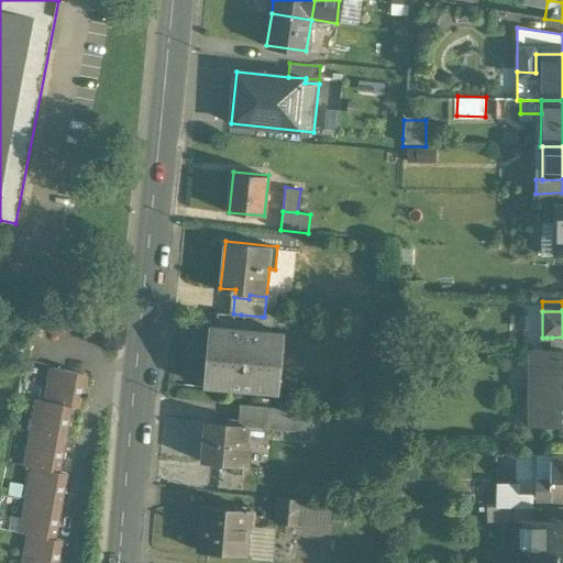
[(262,317),(241,315),(240,329),(261,330),(262,317)]
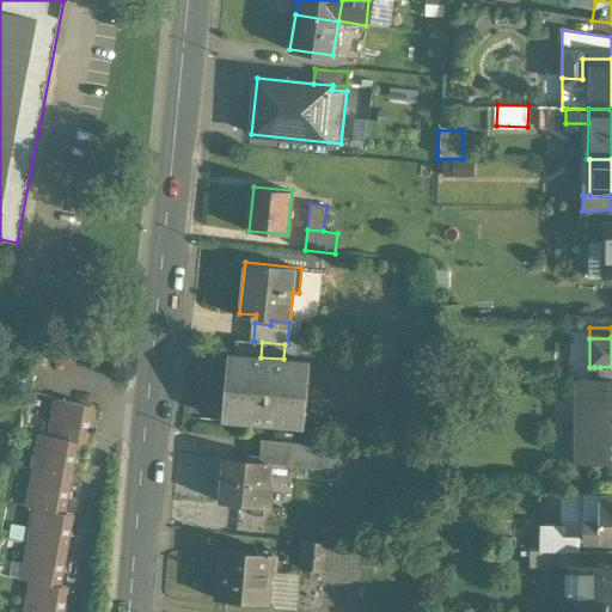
[(261,357),(237,354),(230,420),(294,427),(300,361),(283,359),(261,357)]
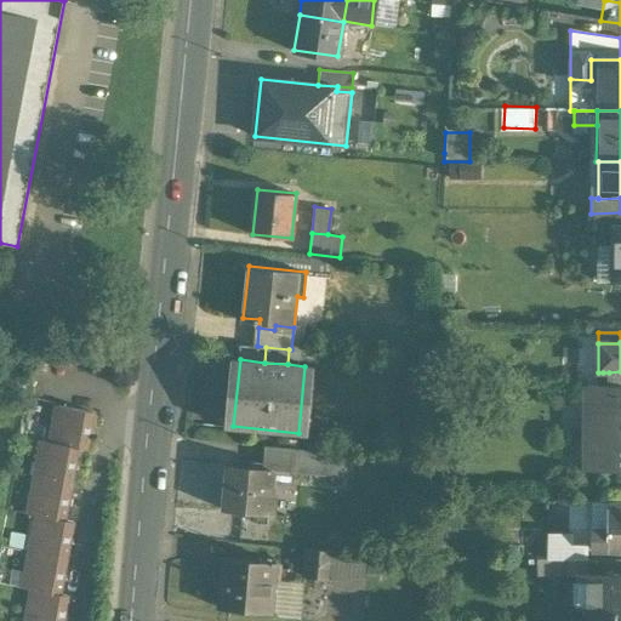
[(620,371),(609,372),(609,387),(620,387),(620,371)]
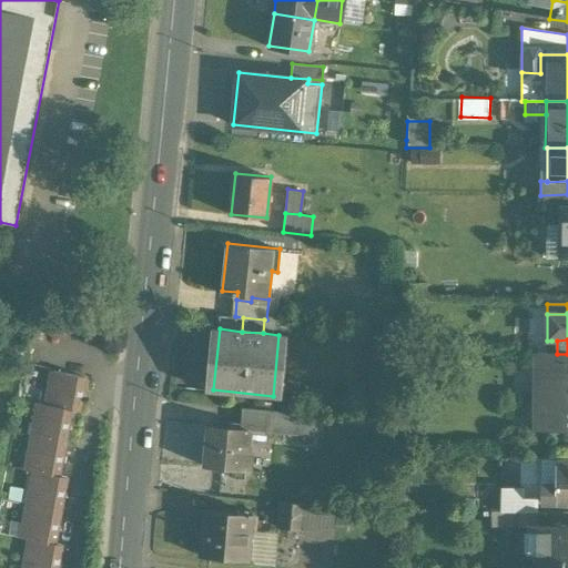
[(567,354),(557,354),(531,354),(531,432),(567,432),(567,354)]
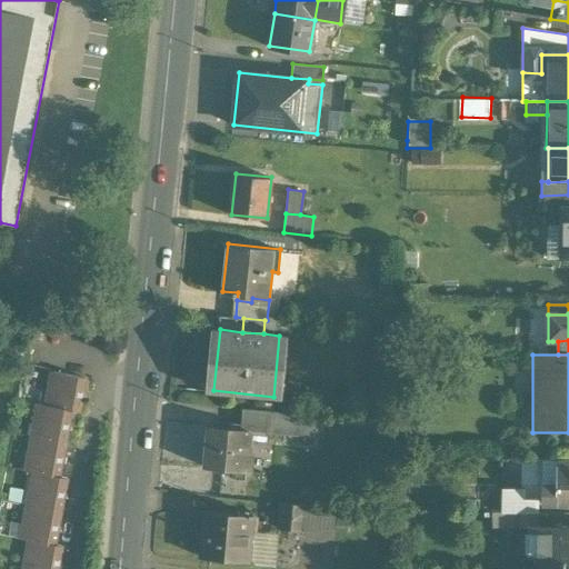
[(86,376),(52,370),(46,403),(38,401),(38,402),(71,409),(80,410),(86,376)]
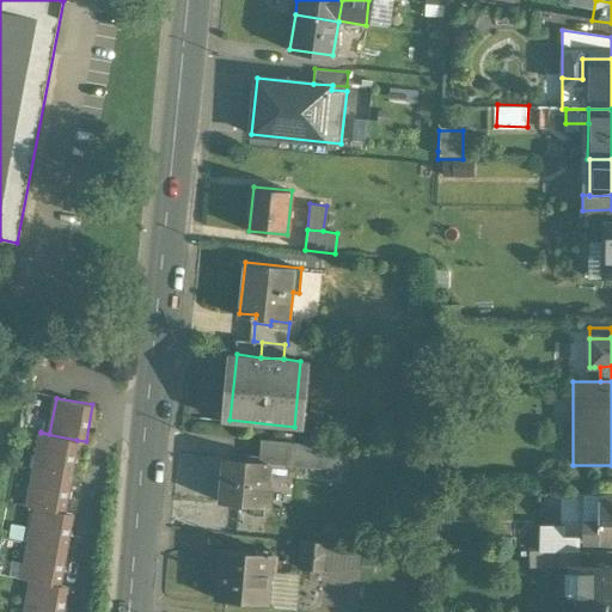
[(77,440),(41,433),(34,469),(71,475),(77,440)]
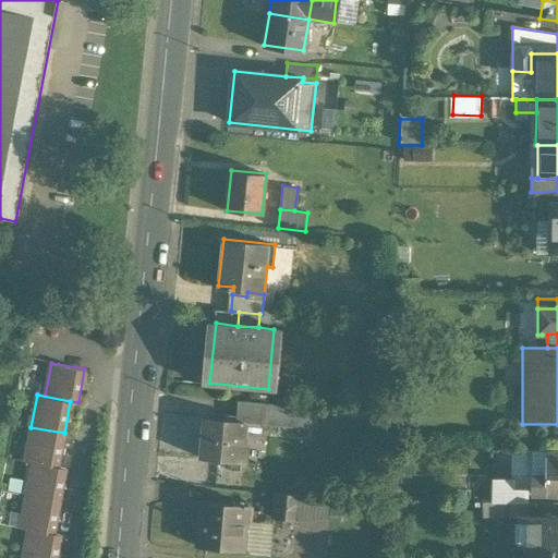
[(232,399),(231,417),(243,419),(263,421),(265,402),(232,399)]
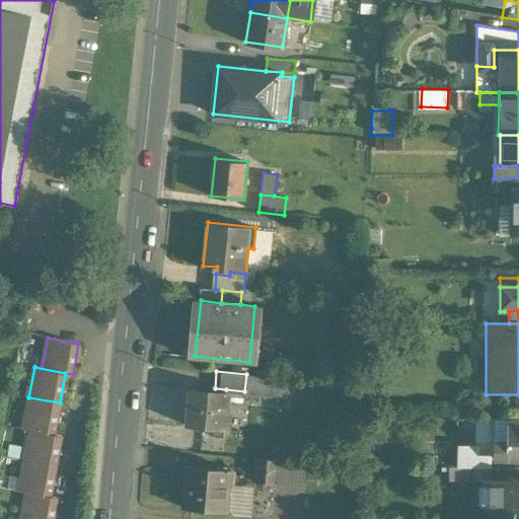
[(287,378),(246,374),(244,391),(285,395),(287,378)]
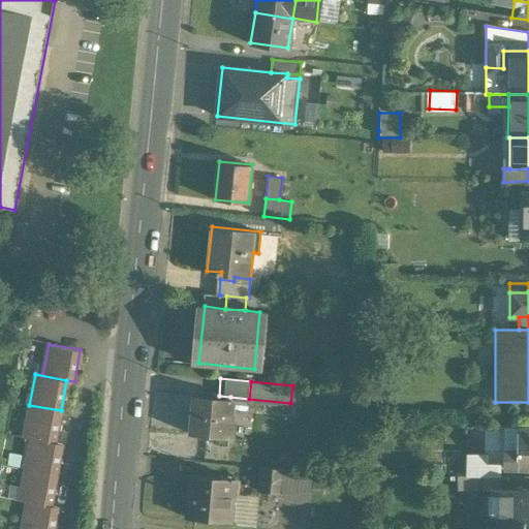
[(219,396),(194,394),(190,433),(230,437),(230,434),(222,433),(223,419),(227,421),(230,397),(219,396)]
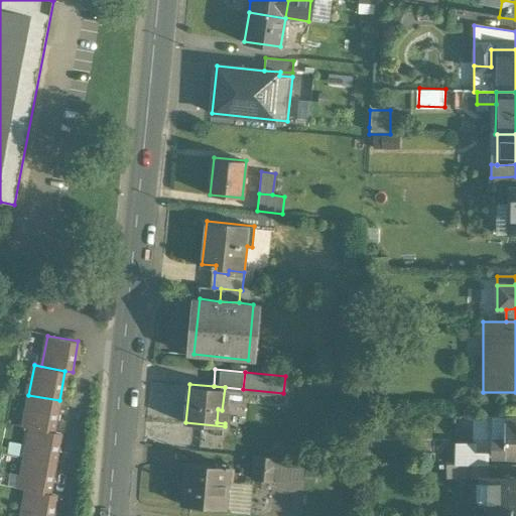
[(59,400),(28,395),(25,412),(32,413),(30,426),(53,430),(59,400)]
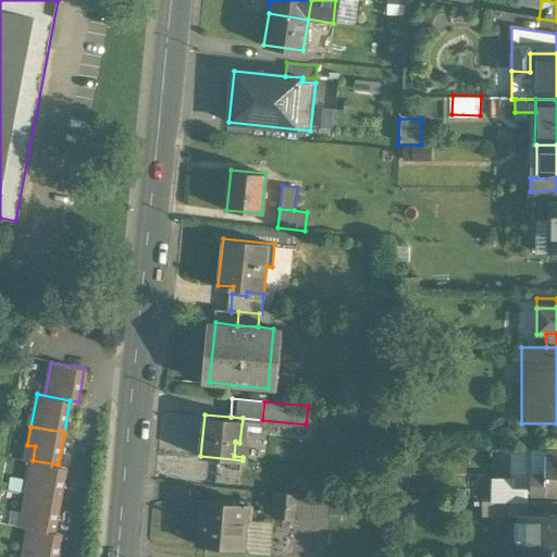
[(498,448),(497,473),(509,474),(510,448),(498,448)]
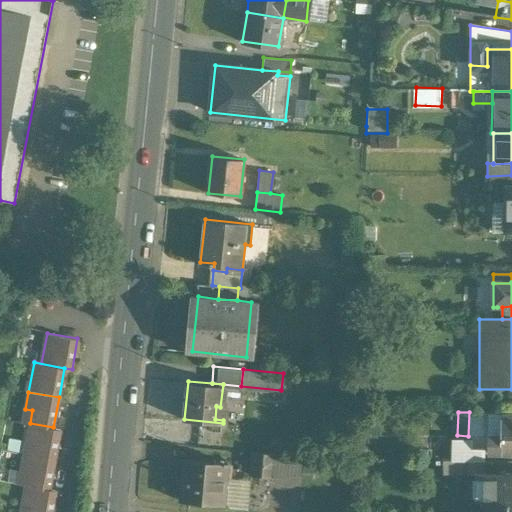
[(53,427),(30,423),(24,453),(55,458),(61,428),(53,427)]
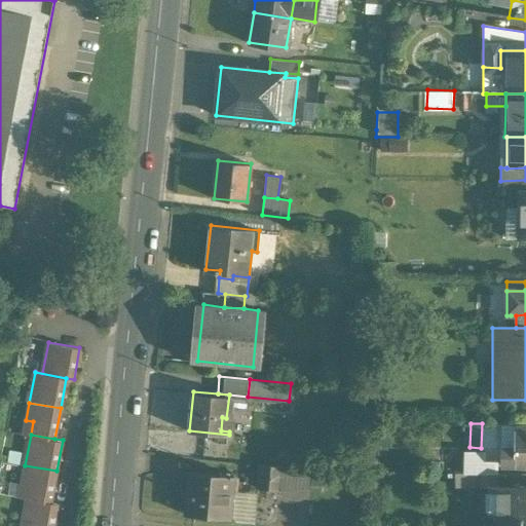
[(525,437),(515,437),(515,450),(502,450),(502,463),(514,463),(514,466),(525,466),(525,437)]
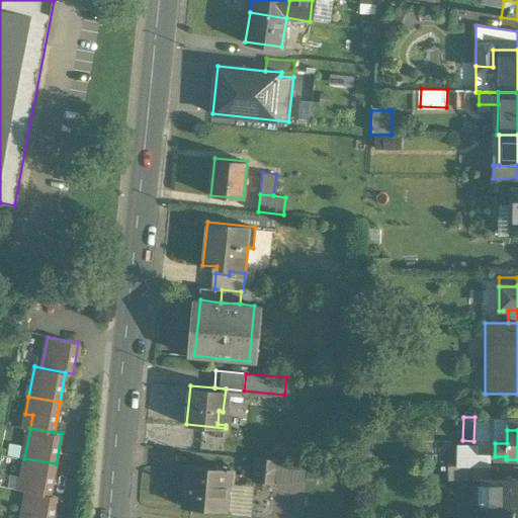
[(478,445),(458,445),(458,468),(490,468),(490,455),(478,455),(478,445)]
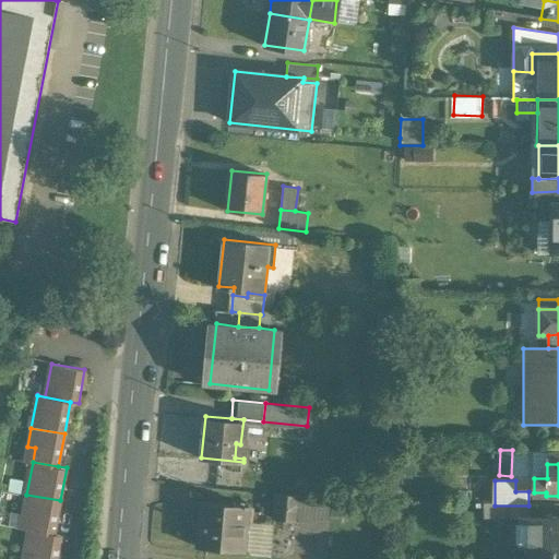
[(299,492),(276,490),(273,514),(297,516),(299,492)]
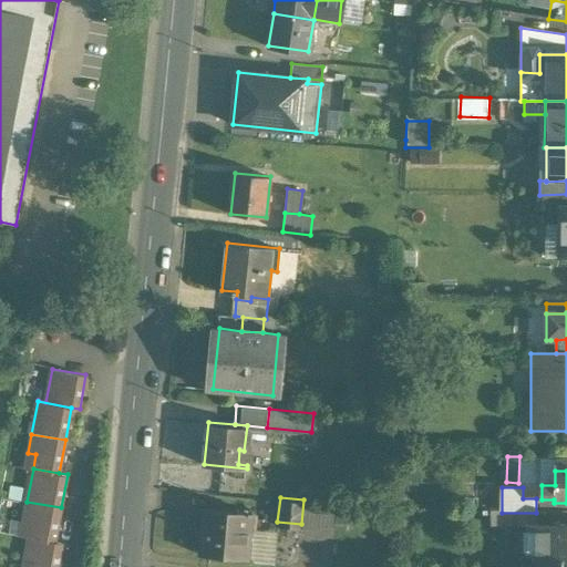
[(334,502),(303,500),(301,524),(332,527),(332,519),(334,502)]
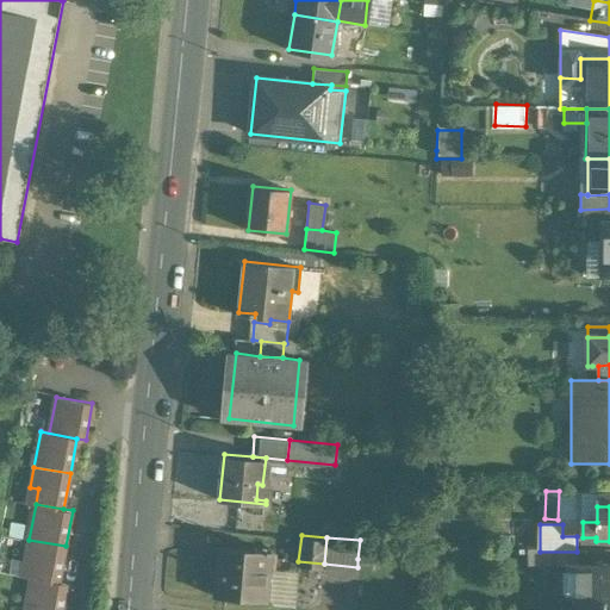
[(66,546),(29,540),(25,560),(33,562),(31,577),(58,582),(66,546)]
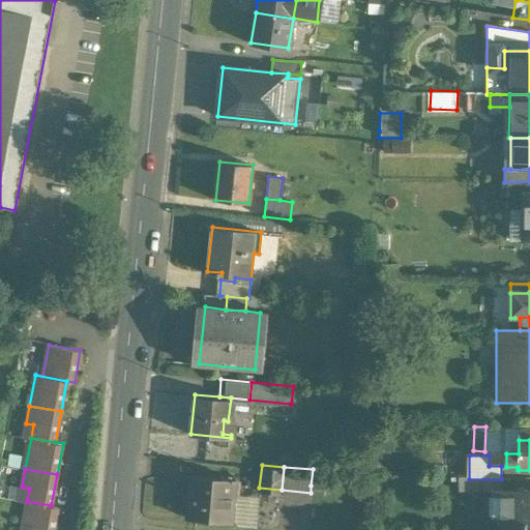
[(313,469),(311,486),(329,488),(330,471),(313,469)]
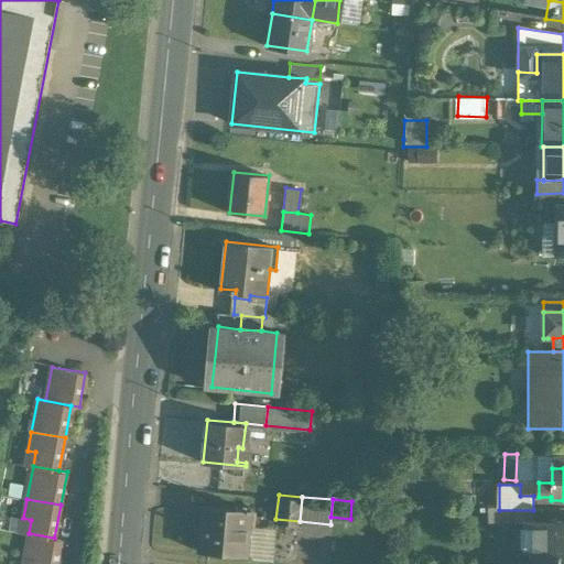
[(250,507),(202,502),(198,548),(247,552),(249,521),(250,507)]
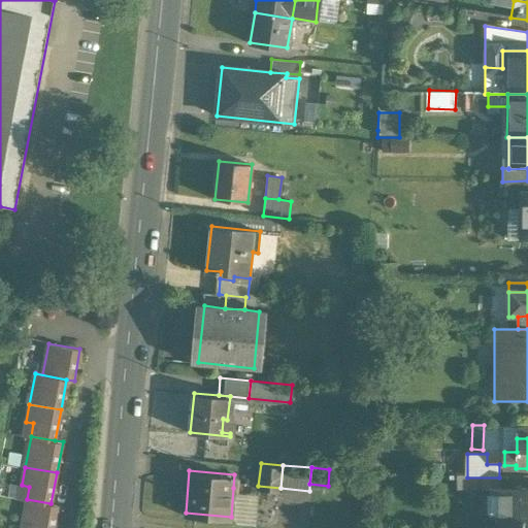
[(256,490),(233,488),(231,517),(254,520),(256,490)]
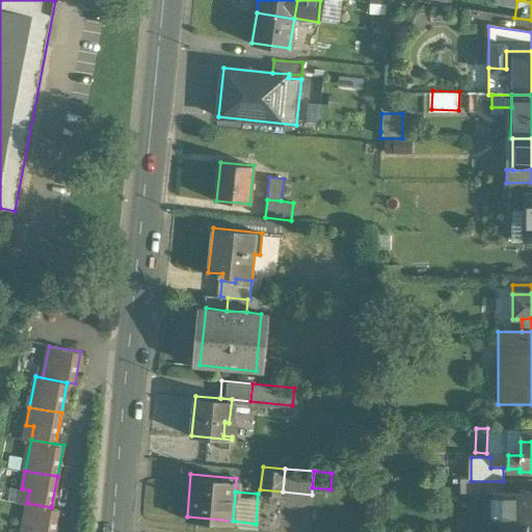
[(531,493),(502,493),(501,530),(531,530),(531,493)]
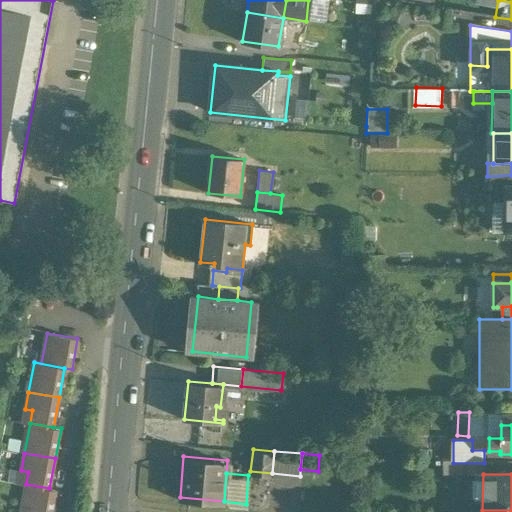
[(49,488),(26,484),(23,502),(30,503),(28,511),(52,511),(56,490),(49,488)]
